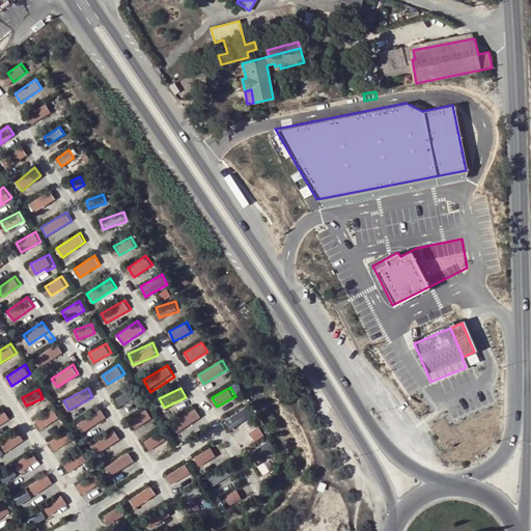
[(119,403),(134,398),(131,390),(116,395),(119,403)]
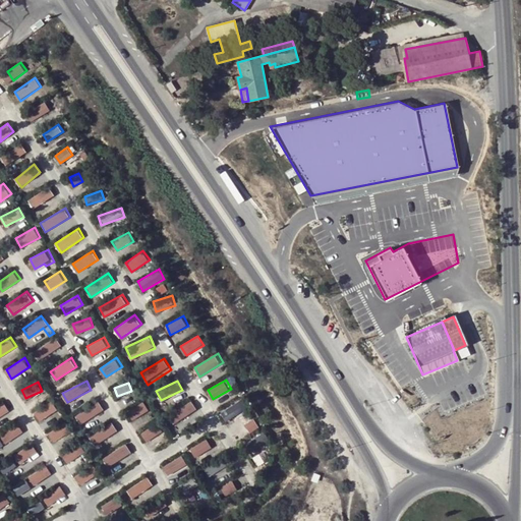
[(169,414),(174,422),(197,408),(192,400),(169,414)]
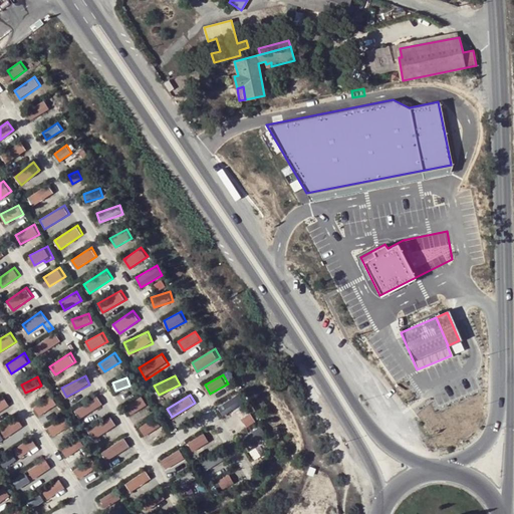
[(5,396),(0,399),(0,410),(10,405),(5,396)]
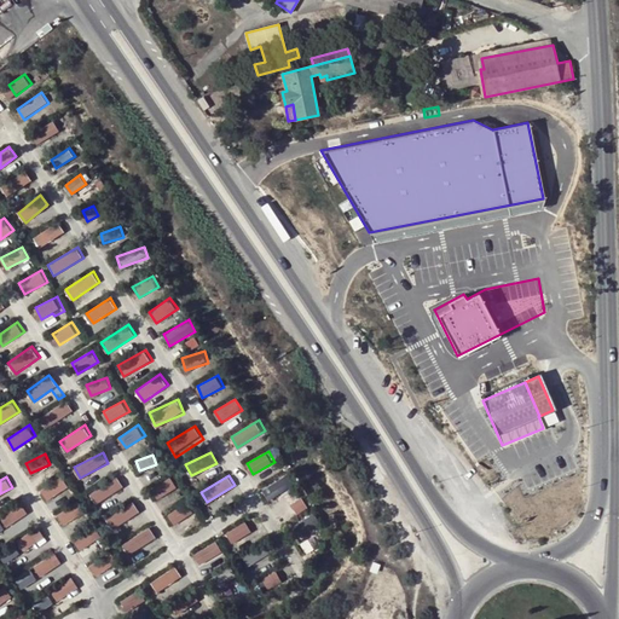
[(158,498),(178,486),(172,476),(152,487),(158,498)]
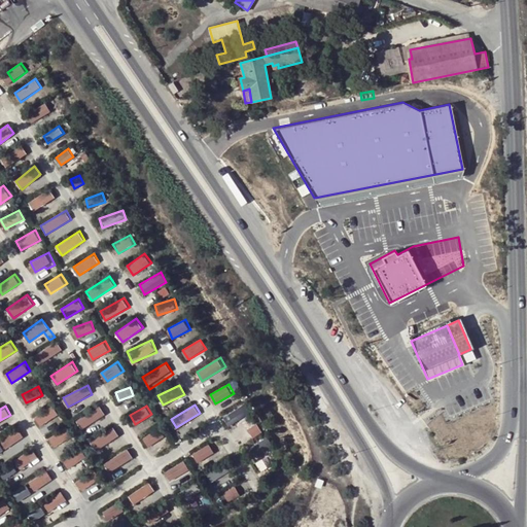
[(231,425),(246,415),(241,406),(224,416),(231,425)]
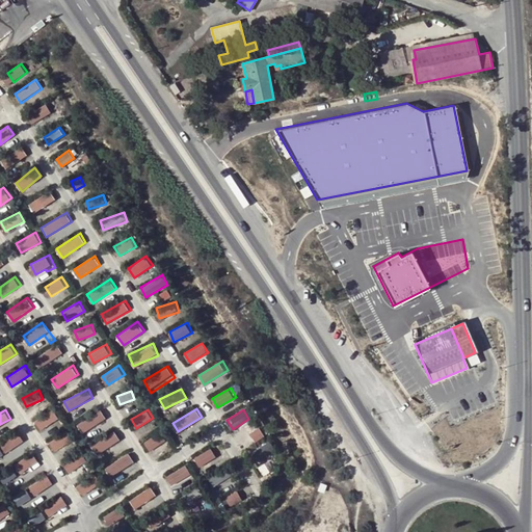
[(103,411),(78,421),(81,430),(107,421),(103,411)]
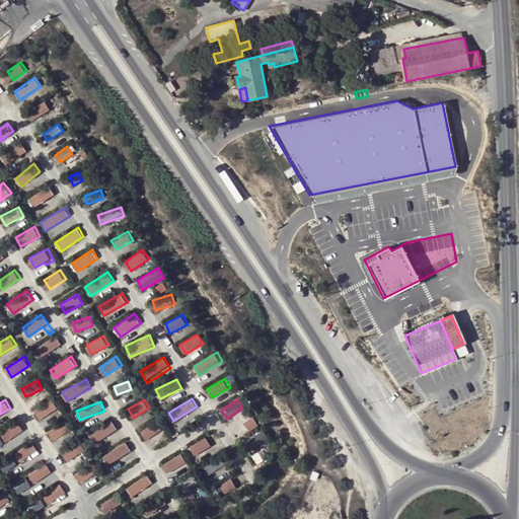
[(254,417),(245,422),(249,430),(260,425),(254,417)]
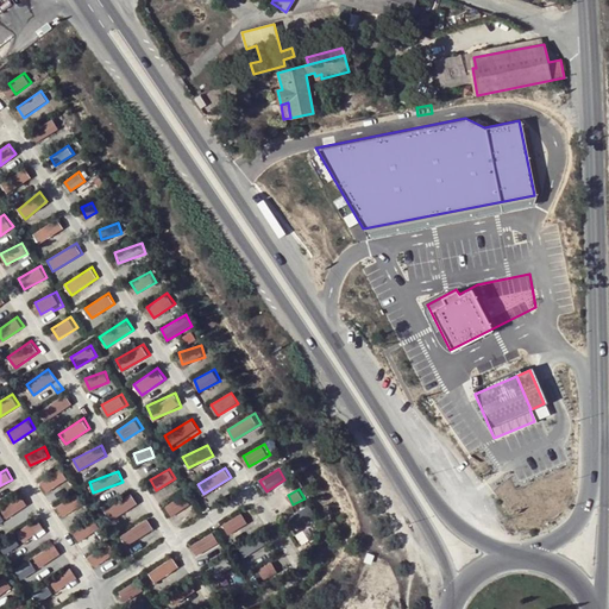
[(76,493),(57,506),(64,515),(83,503),(76,493)]
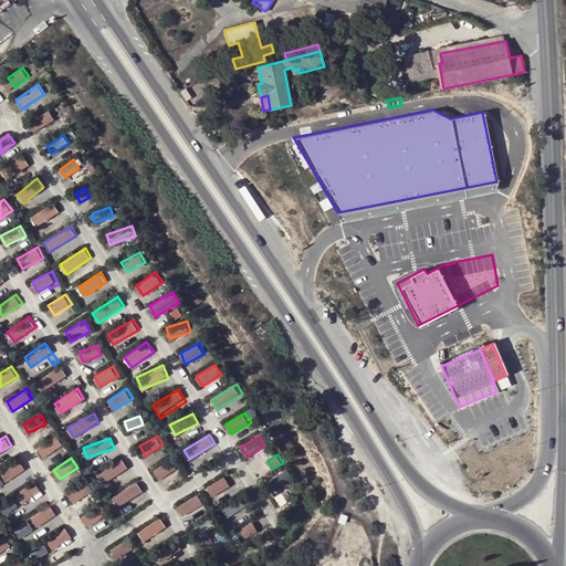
[(98,473),(105,483),(129,467),(123,458),(98,473)]
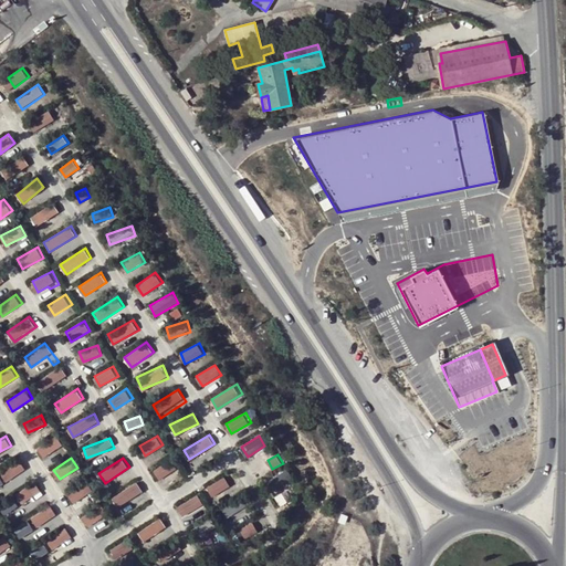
[(20,459),(1,472),(7,481),(27,468),(20,459)]
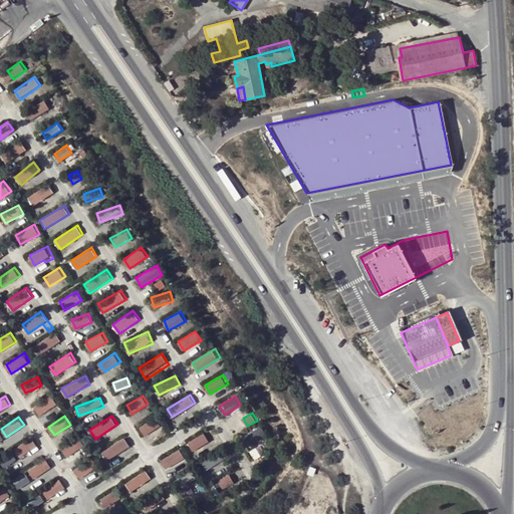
[(145,435),(161,426),(156,417),(140,426),(145,435)]
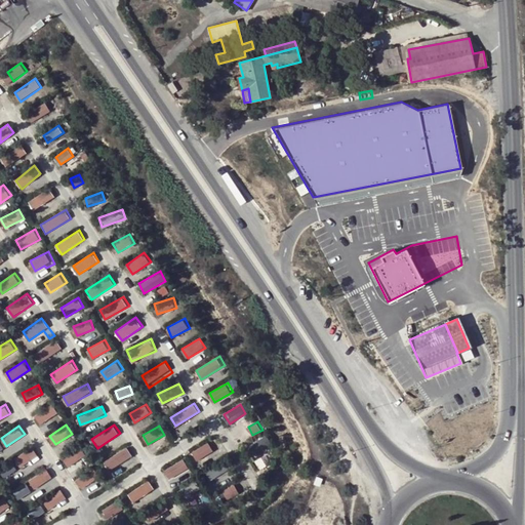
[(250,454),(270,448),(266,437),(247,444),(250,454)]
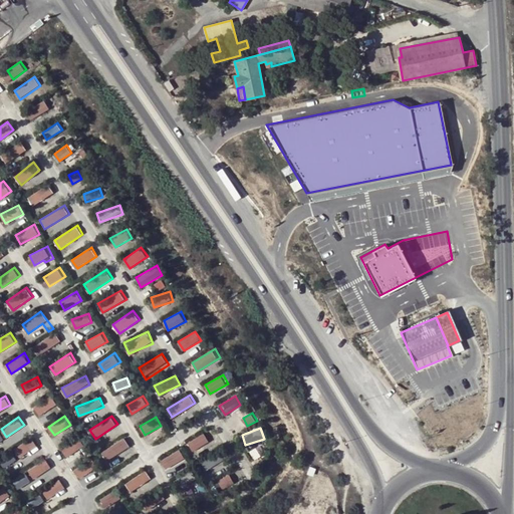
[(188,442),(193,451),(211,441),(205,432),(188,442)]
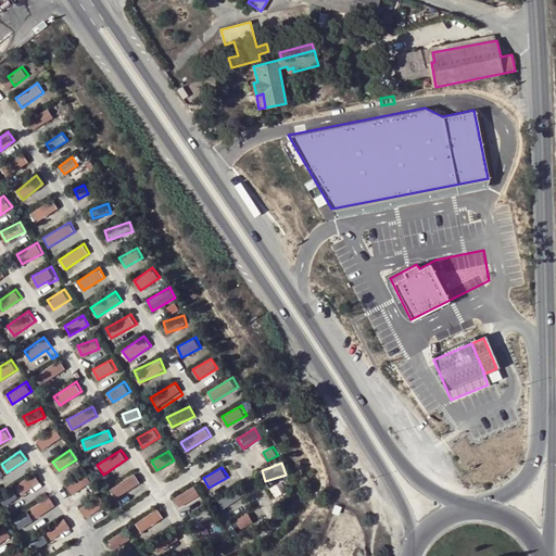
[(73,493),(91,482),(85,470),(66,481),(73,493)]
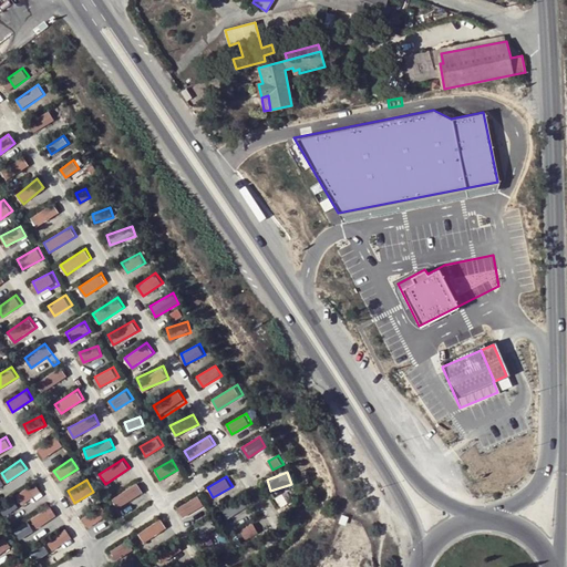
[(35,482),(16,494),(22,504),(42,492),(35,482)]
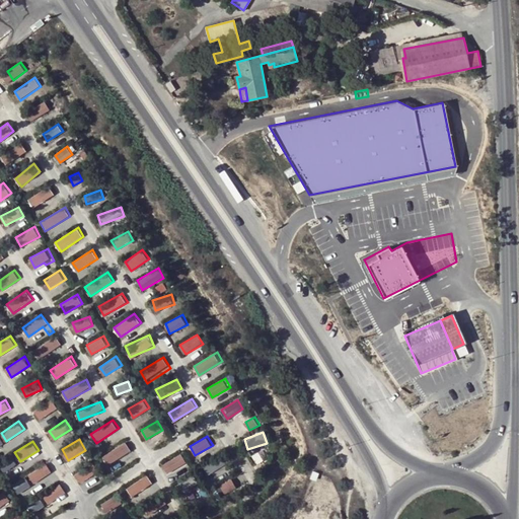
[(108,464),(132,451),(127,441),(103,455),(108,464)]
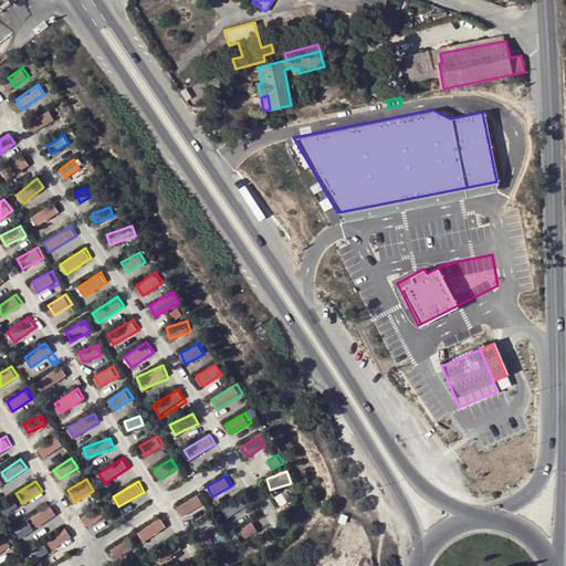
[(184,515),(205,504),(199,494),(178,505),(184,515)]
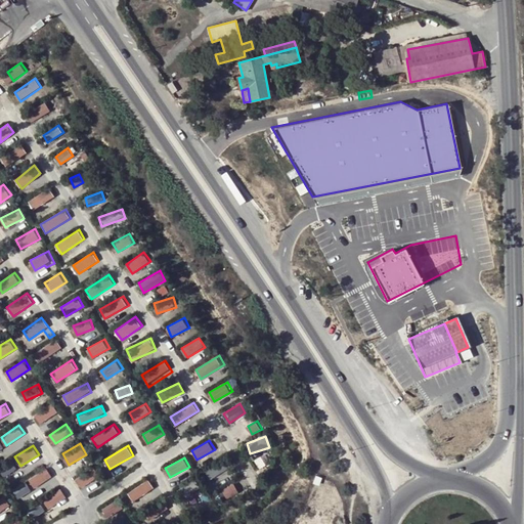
[(0,467),(0,468),(5,475),(17,468),(12,460),(0,467)]
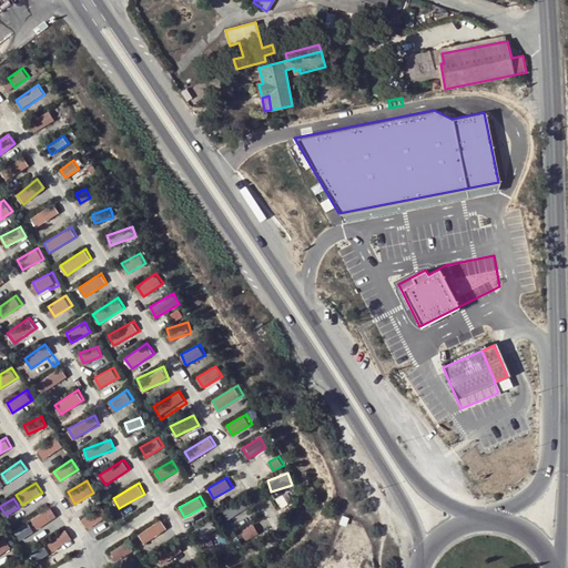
[(243,498),(223,508),(227,518),(247,508),(243,498)]
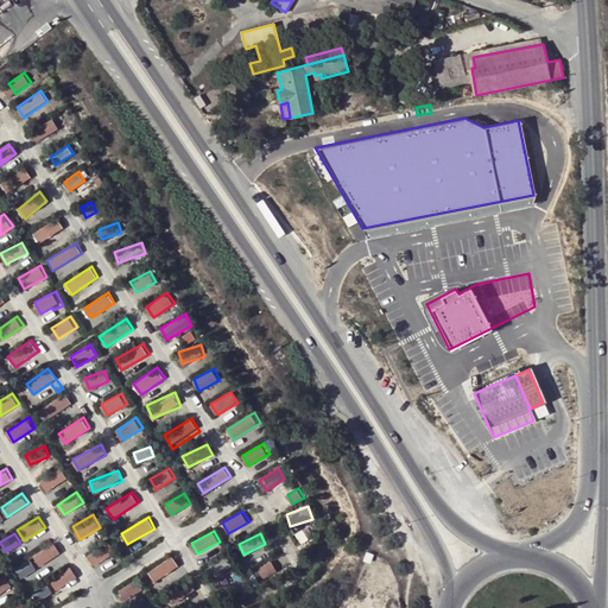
[(89,553),(96,564),(114,553),(107,543),(89,553)]
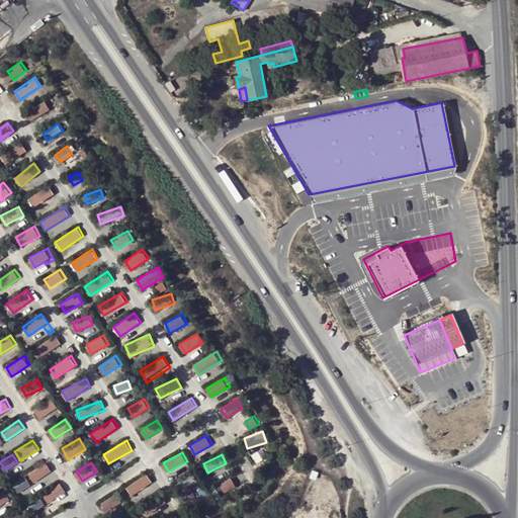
[(148,472),(127,487),(133,495),(154,482),(148,472)]
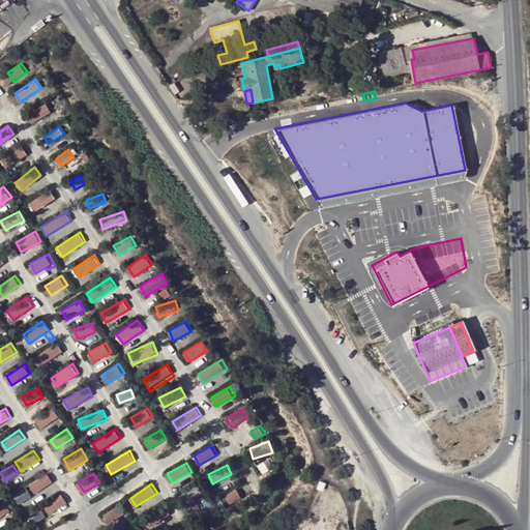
[(184,494),(188,501),(203,493),(199,486),(184,494)]
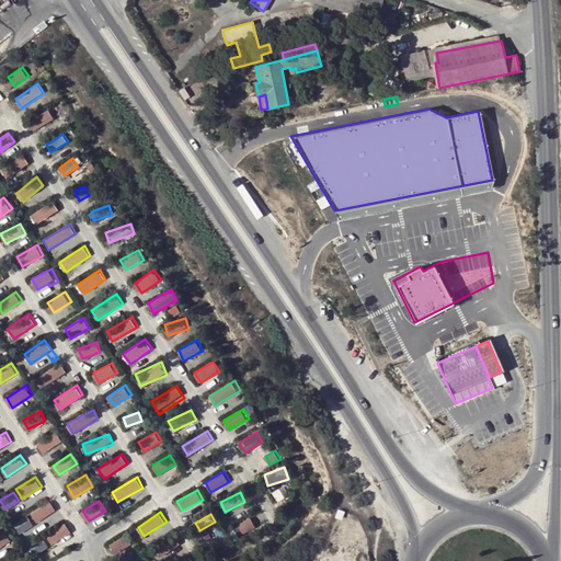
[(243,531),(255,525),(252,517),(240,524),(243,531)]
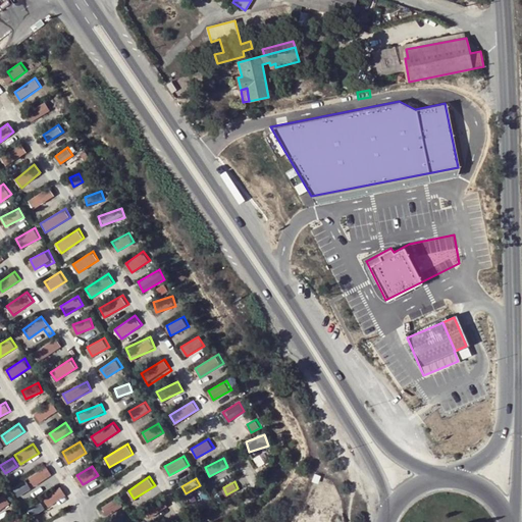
[(0,510),(11,502),(4,493),(0,496),(0,510)]
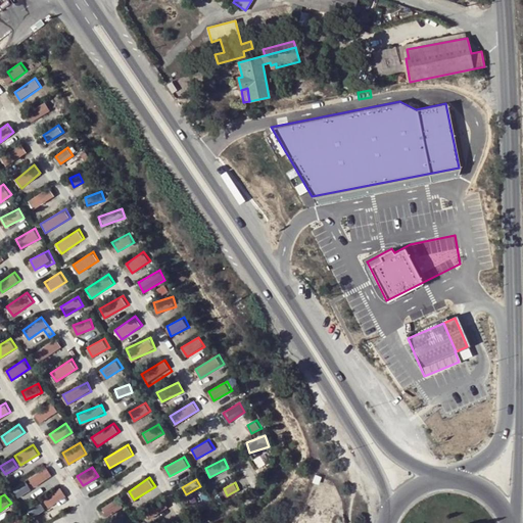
[(119,497),(103,507),(108,516),(124,507),(119,497)]
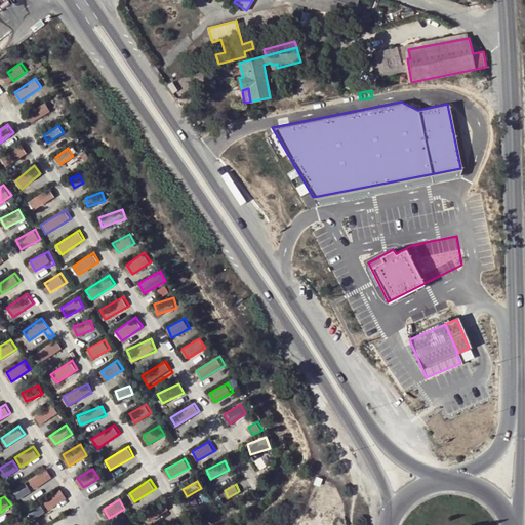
[(41,503),(29,509),(32,518),(45,513),(41,503)]
